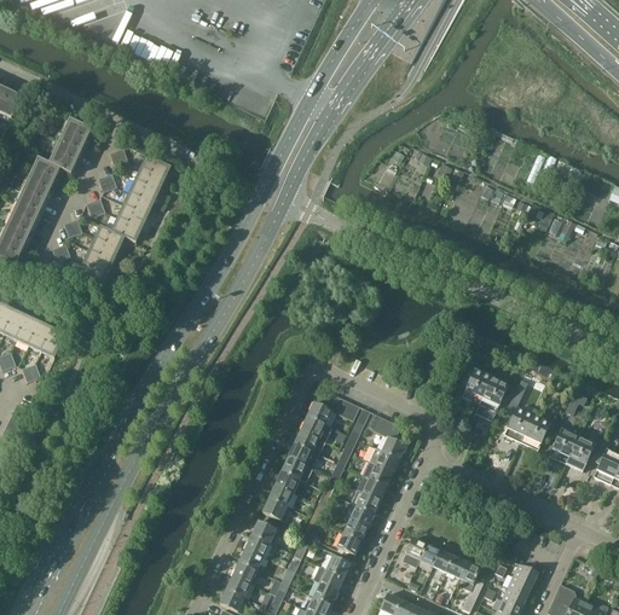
[(119,25),(111,42),(123,47),(131,32),(119,25)]
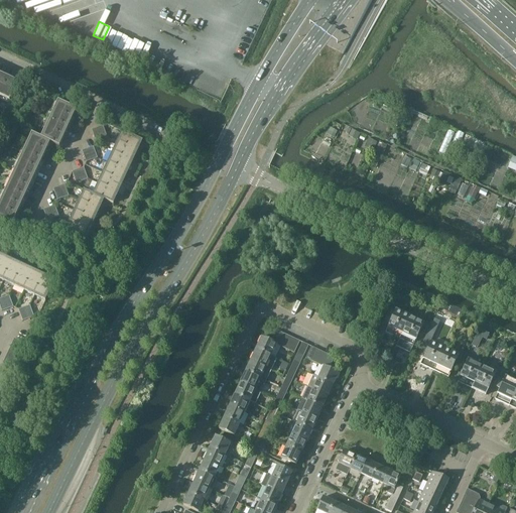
[(0,94),(1,95),(10,76),(1,72),(0,73),(0,94)]
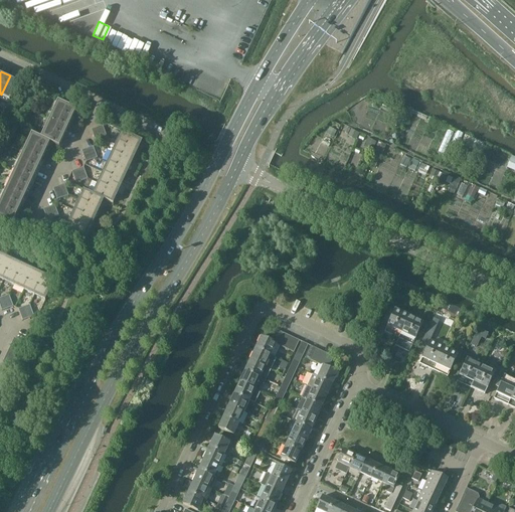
[(10,99),(19,79),(10,75),(1,95),(10,99)]
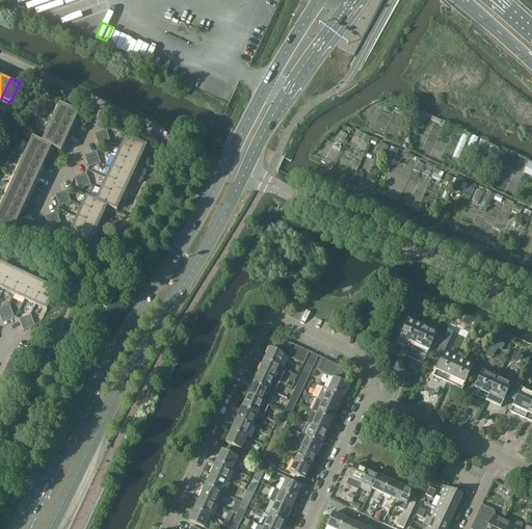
[(80,110),(60,101),(55,111),(75,121),(80,110)]
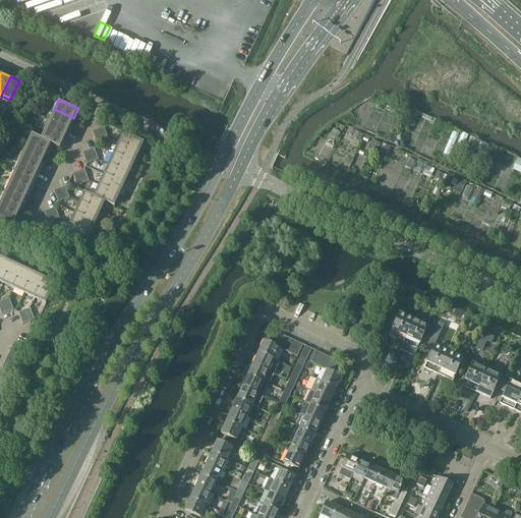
[(69,127),(73,118),(54,109),(50,118),(69,127)]
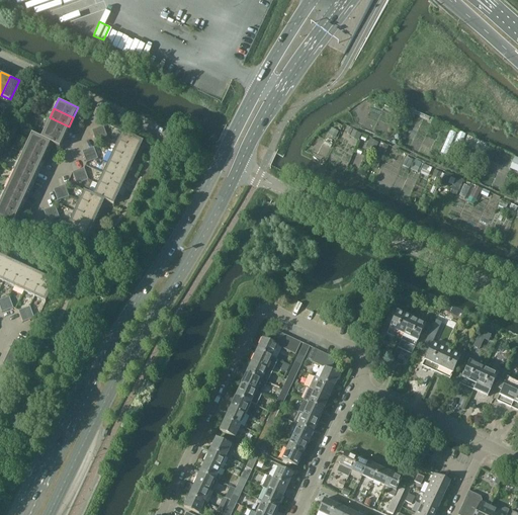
[(65,136),(69,126),(50,117),(46,126),(65,136)]
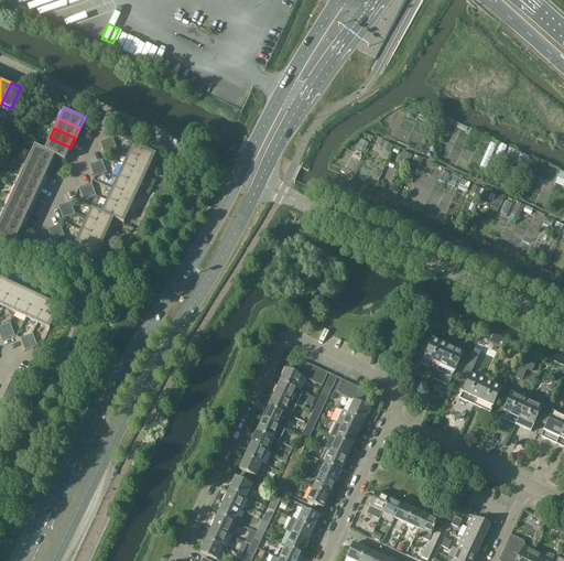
[(117,148),(112,135),(106,137),(110,150),(117,148)]
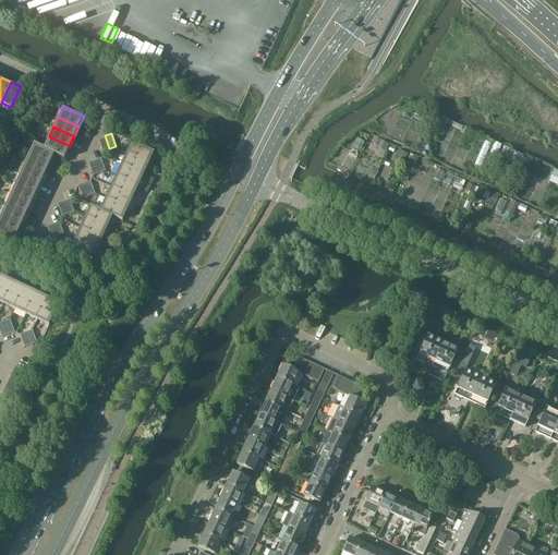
[(109,148),(105,135),(99,137),(104,151),(109,148)]
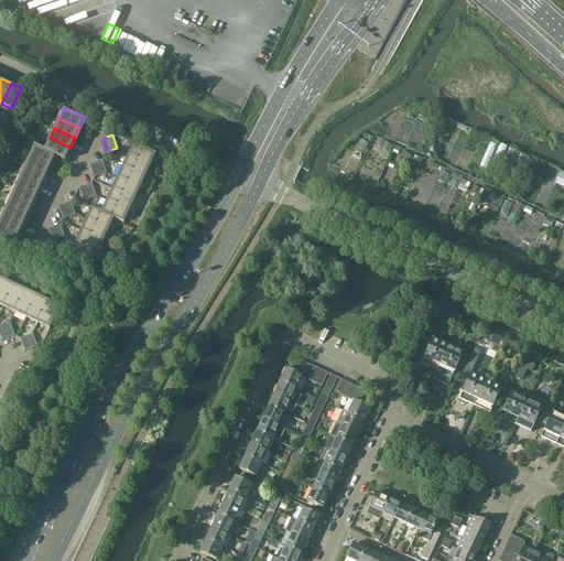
[(65,158),(71,148),(50,138),(45,149),(55,153),(65,158)]
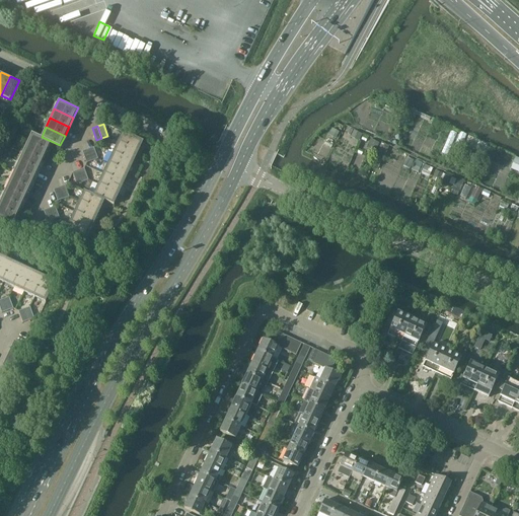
[(360,137),(363,130),(354,127),(352,133),(360,137)]
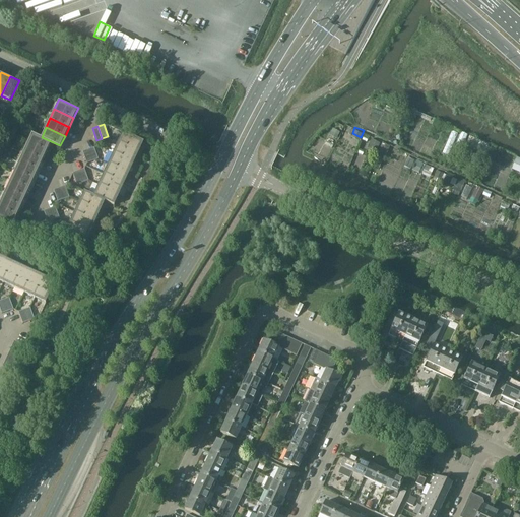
[(143,138),(123,129),(118,140),(138,149),(143,138)]
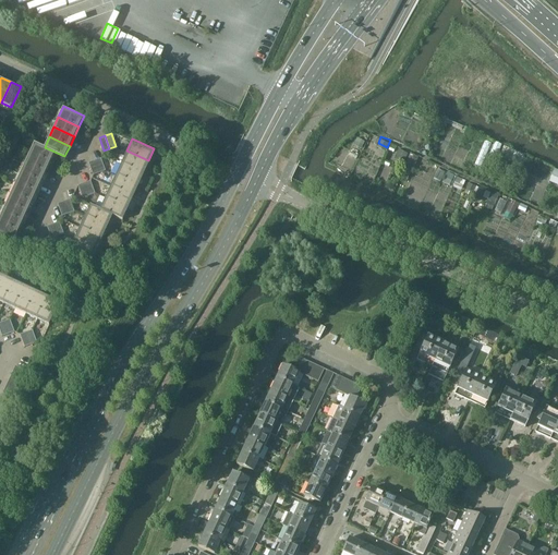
[(55,152),(45,147),(35,142),(31,152),(50,161),(55,152)]
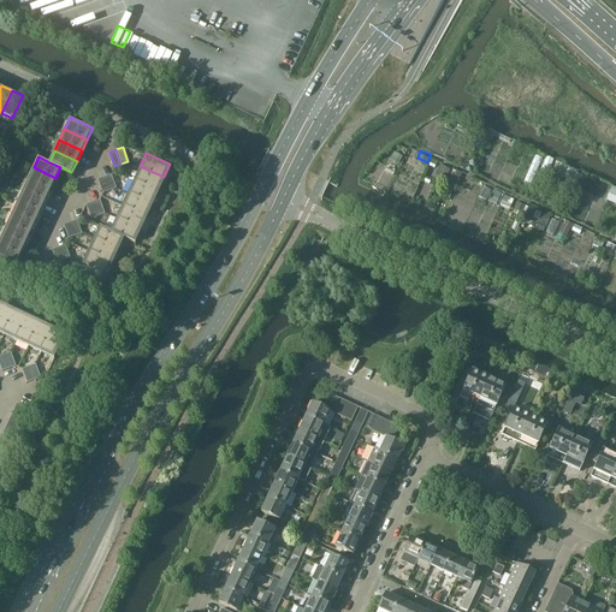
[(436,170),(449,176),(452,166),(440,160),(436,170)]
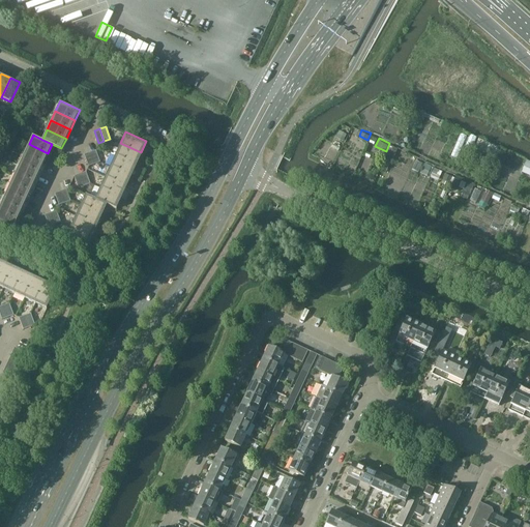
[(136,163),(141,152),(120,143),(115,153),(136,163)]
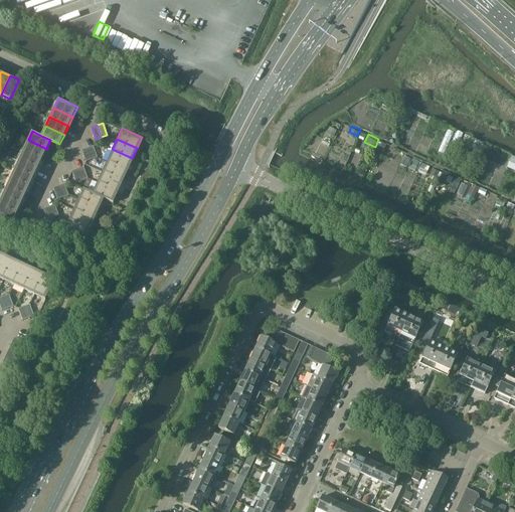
[(42,158),(46,149),(28,140),(23,150),(42,158)]
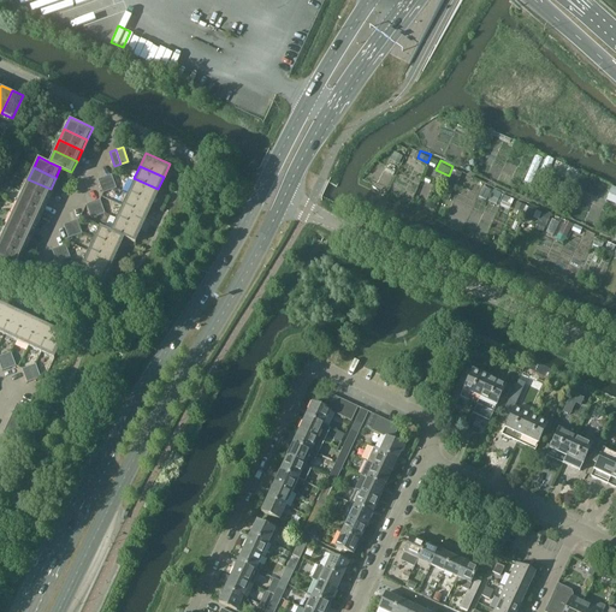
[(116,185),(111,172),(105,174),(108,189),(116,185)]
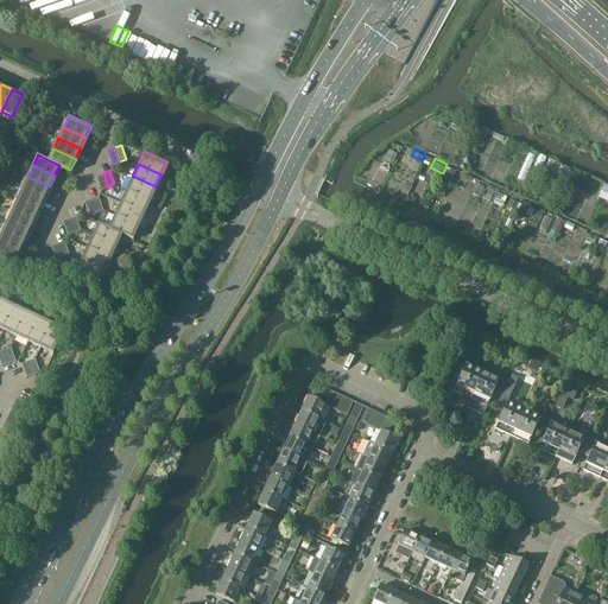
[(107,186),(103,172),(96,175),(101,188),(107,186)]
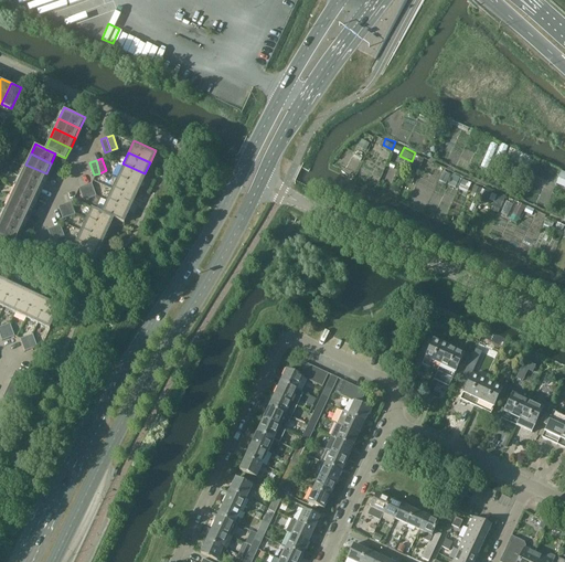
[(139,186),(145,173),(123,163),(117,176),(139,186)]
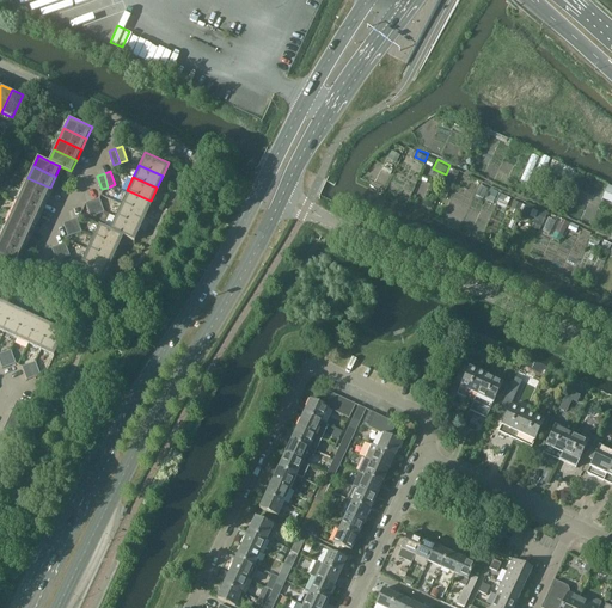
[(46,198),(50,188),(28,178),(23,189),(46,198)]
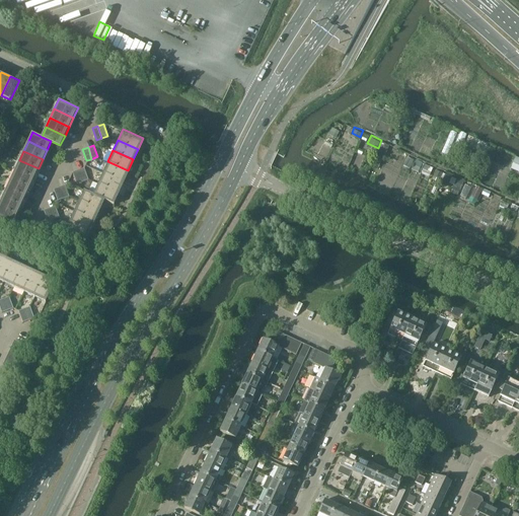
[(33,178),(39,168),(19,160),(15,169),(33,178)]
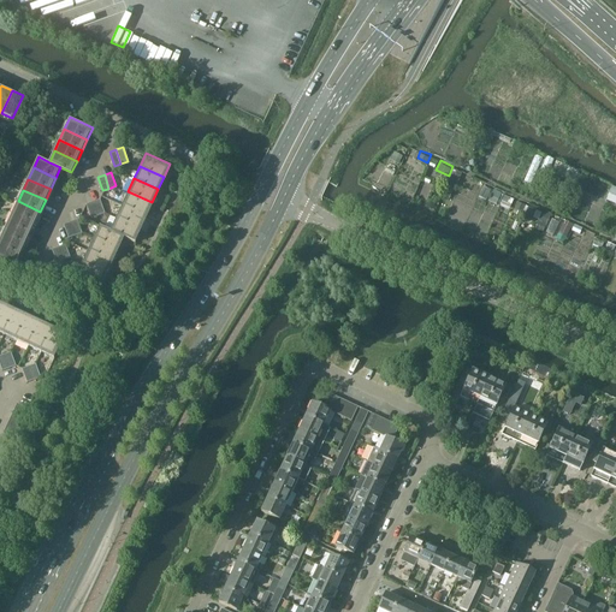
[(146,214),(152,202),(128,191),(122,203),(146,214)]
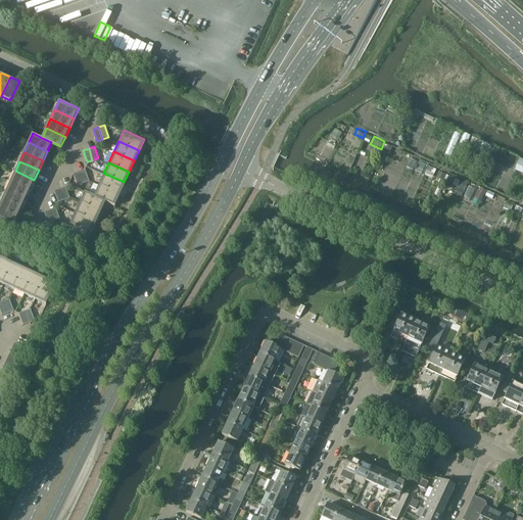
[(89,179),(85,168),(79,170),(83,181),(89,179)]
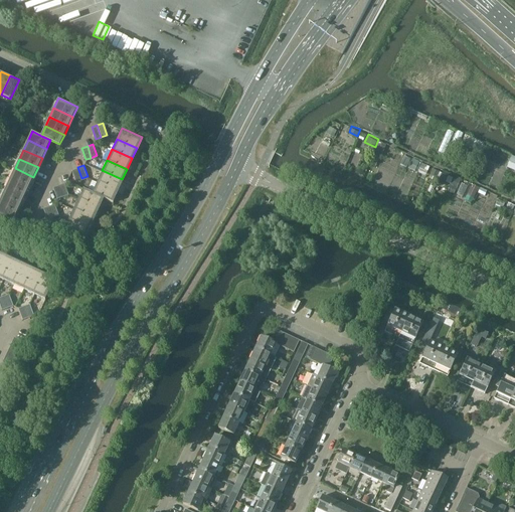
[(81,178),(77,167),(71,169),(75,180),(81,178)]
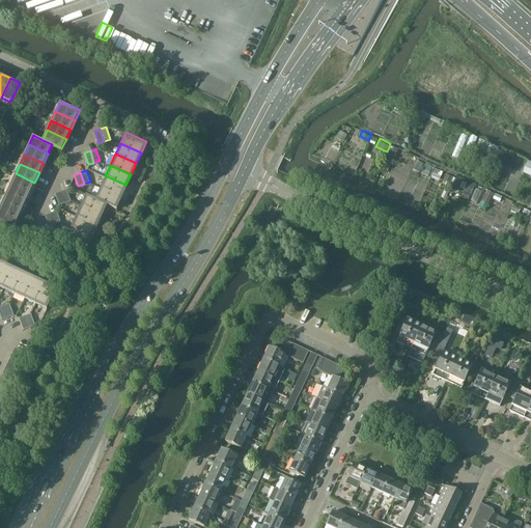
[(30,192),(34,183),(16,173),(11,183),(30,192)]
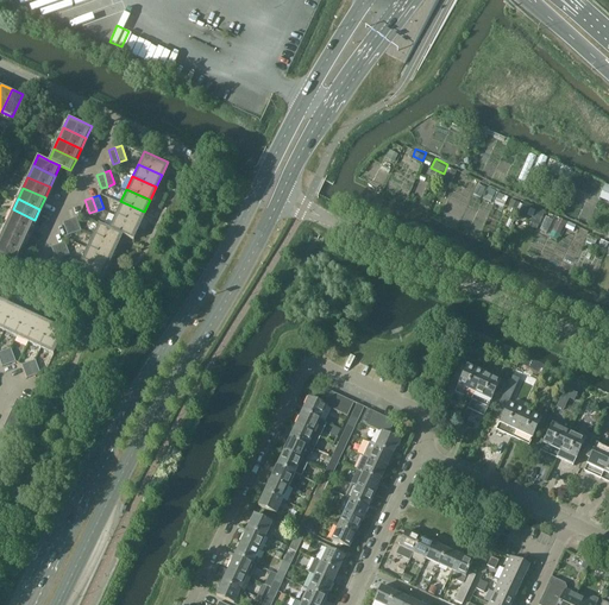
[(138,225),(144,212),(120,201),(114,214),(138,225)]
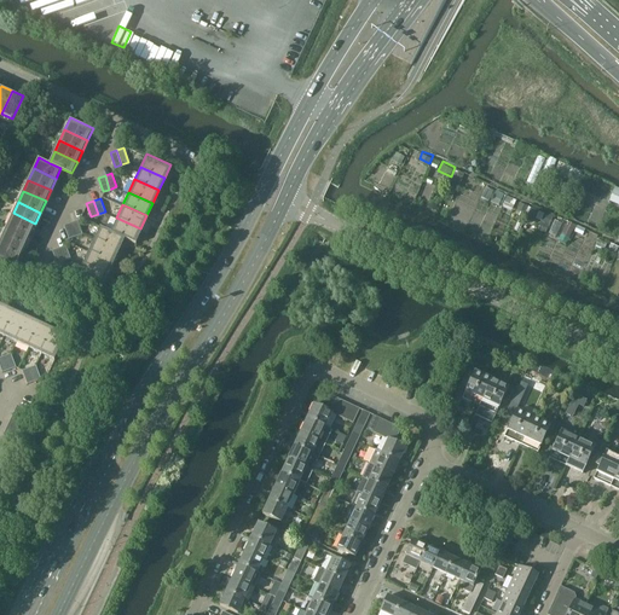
[(539,224),(557,231),(563,215),(541,207),(537,216),(542,218),(539,224)]
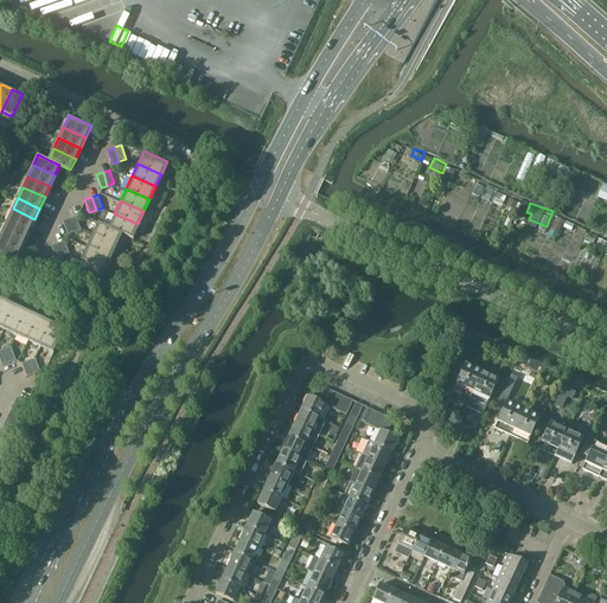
[(30,230),(34,219),(13,209),(7,219),(30,230)]
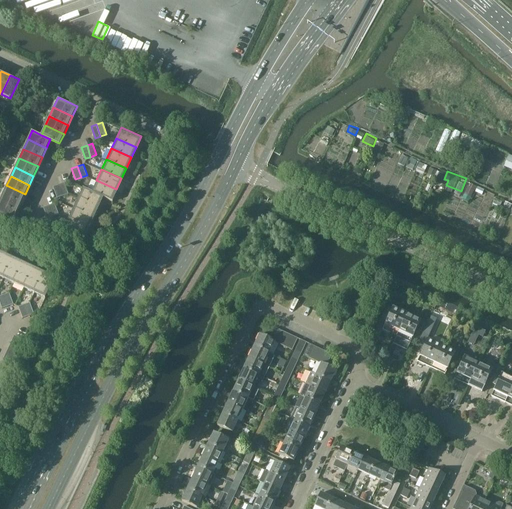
[(68,192),(63,180),(58,182),(62,194),(68,192)]
